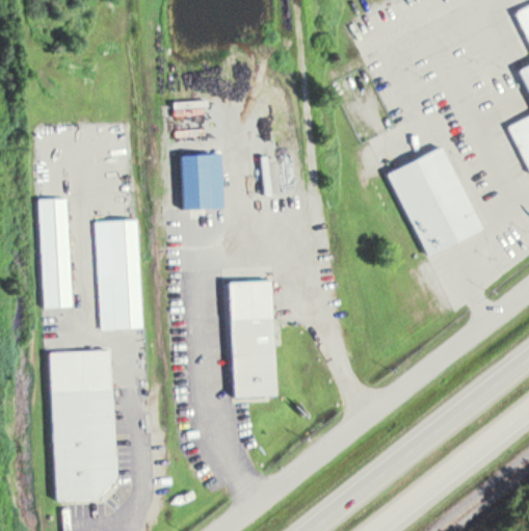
[(528,4),(516,10),(528,42),(528,63),(519,69),(528,93),(528,115),(508,125),(527,170),(528,169),(528,4)]
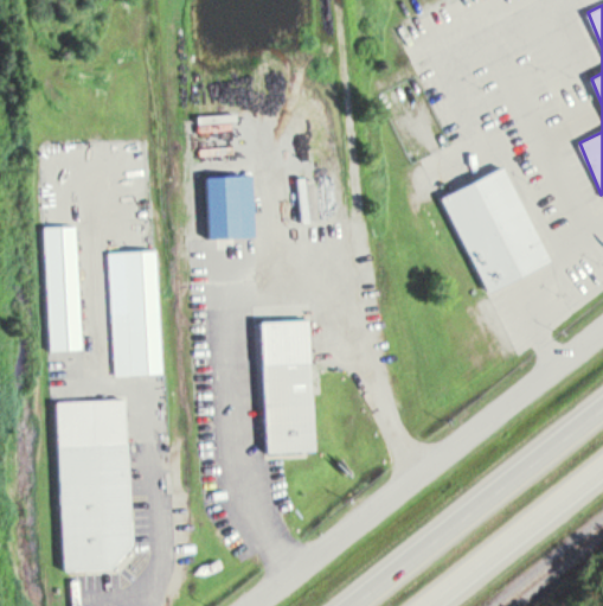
[(507,167),(442,196),(485,293),(550,265),(507,167)]
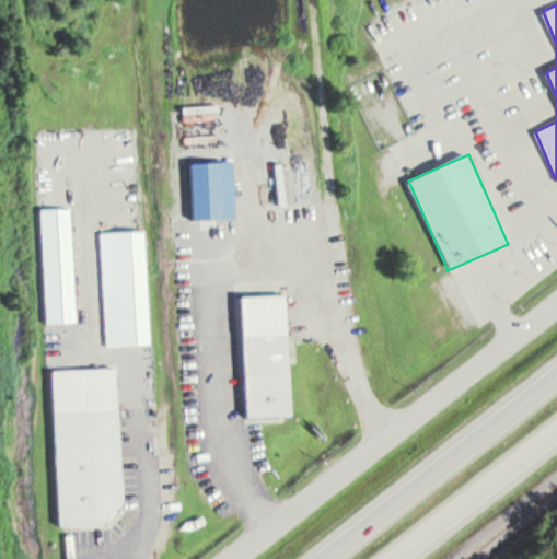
[(150,346),(149,288),(104,289),(106,347),(150,346)]
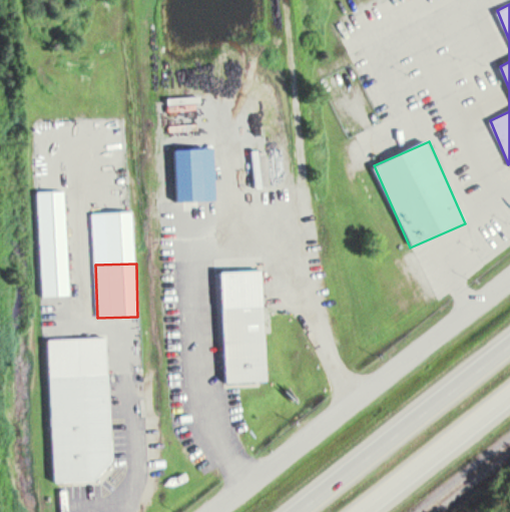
[(219,273),(223,384),(267,382),(263,271),(219,273)]
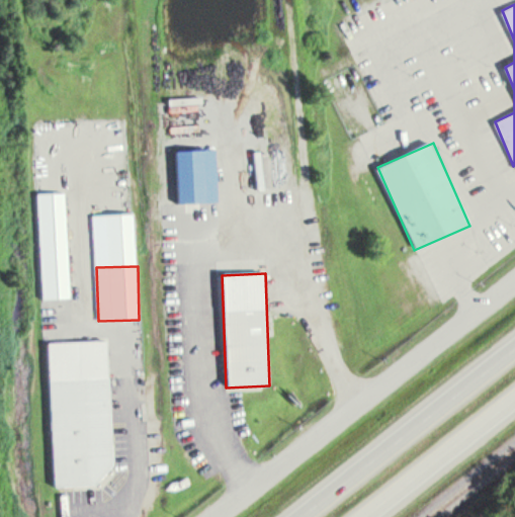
[(51,380),(54,488),(100,487),(99,470),(111,469),(108,378),(51,380)]
